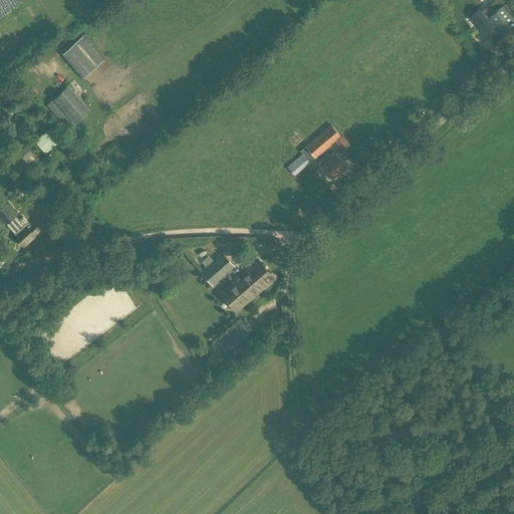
[(479,8),(470,16),(481,28),(477,34),(482,40),(499,27),(505,34),(513,26),(513,14),(505,4),(503,2),(505,0),(494,0),(482,11),(479,8)]
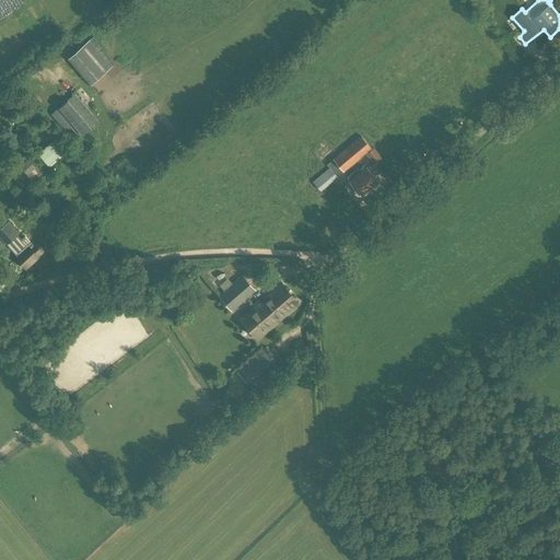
[(100,44),(93,36),(90,38),(68,57),(91,84),(113,65),(96,46),(100,44)]
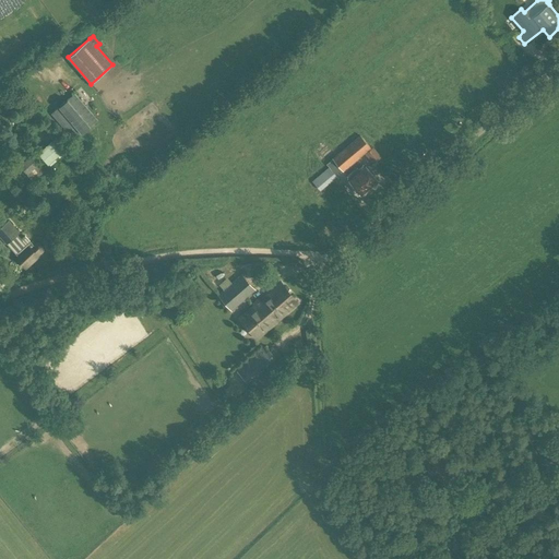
[(0,102),(4,106),(13,99),(9,94),(0,100),(0,102)]
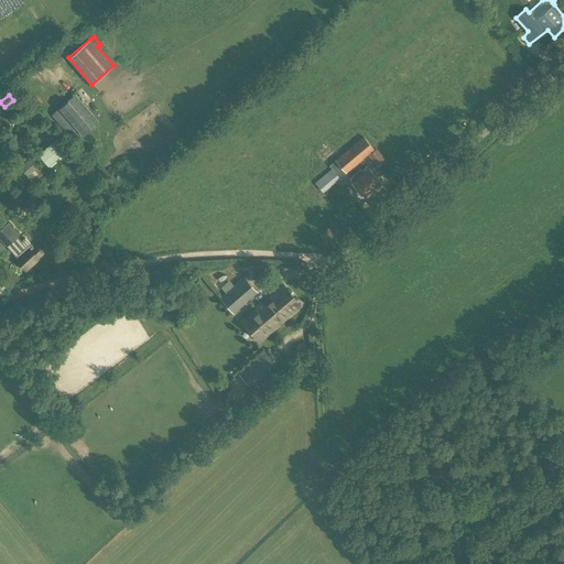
[(75,141),(98,121),(75,95),(52,115),(75,141)]
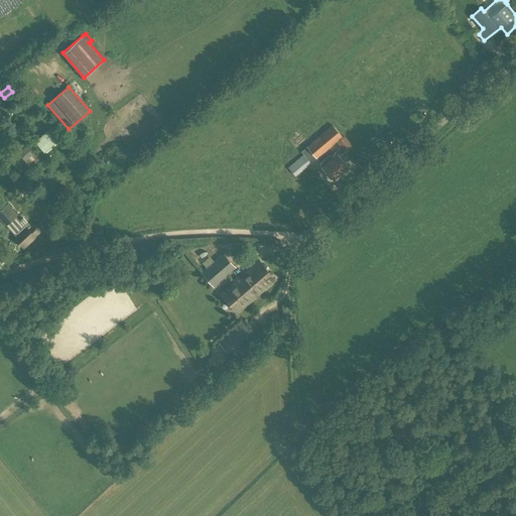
[(295,175),(342,136),(333,126),(301,151),(304,155),(289,167),(295,175)]
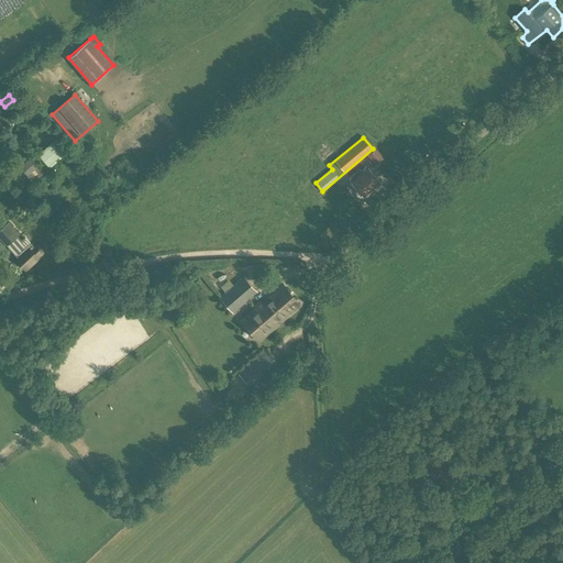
[(48,164),(63,152),(54,141),(40,154),(48,164)]
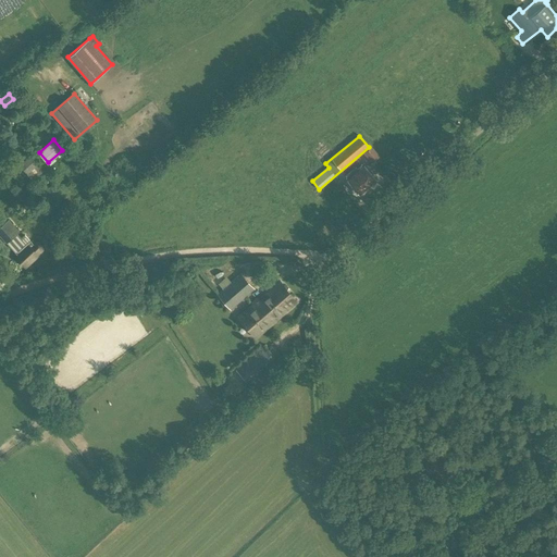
[(371,163),(380,156),(371,146),(362,153),(371,163)]
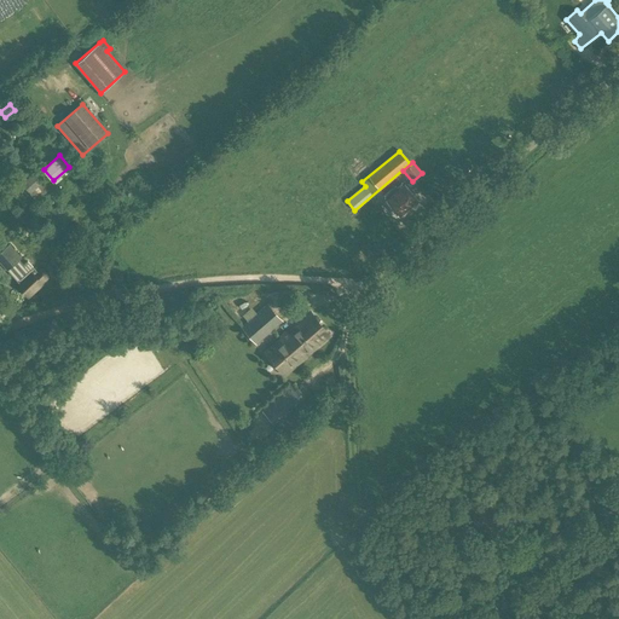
[(35,201),(48,190),(34,173),(21,184),(35,201)]
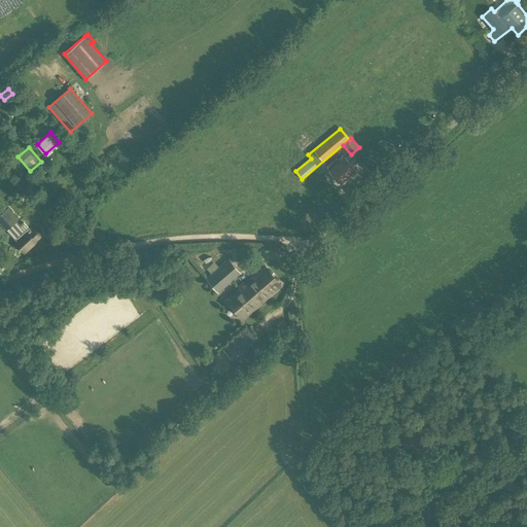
[(337,157),(326,166),(329,169),(328,170),(341,184),(341,183),(343,184),(347,181),(347,179),(356,171),(344,156),(339,161),(337,157)]
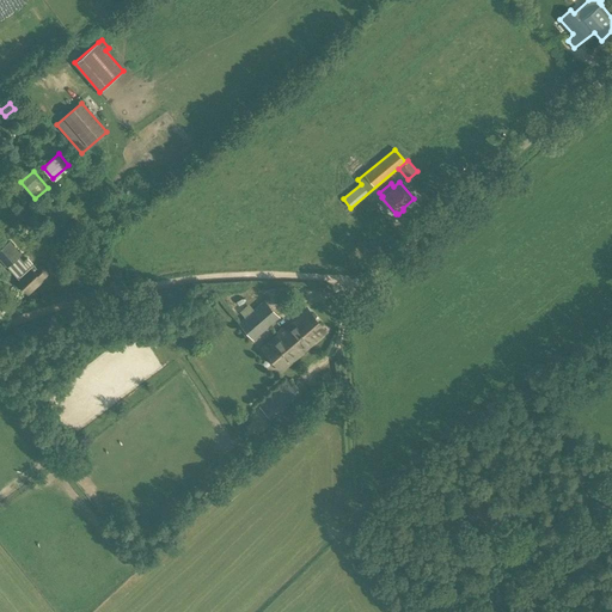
[(6,244),(0,249),(0,257),(17,276),(20,280),(18,282),(26,292),(41,280),(38,277),(44,274),(44,273),(44,270),(44,269),(43,268),(42,268),(40,268),(38,270),(28,258),(23,263),(18,257),(22,254),(10,240),(6,244)]
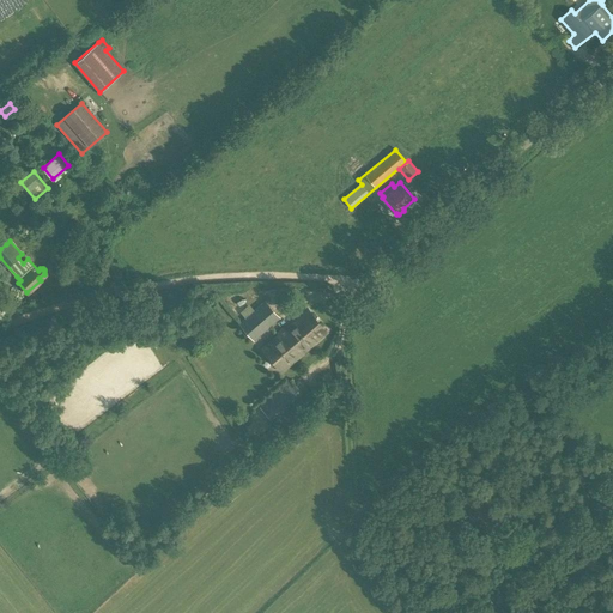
[(254,343),(262,334),(278,319),(262,303),(238,327),(254,343)]
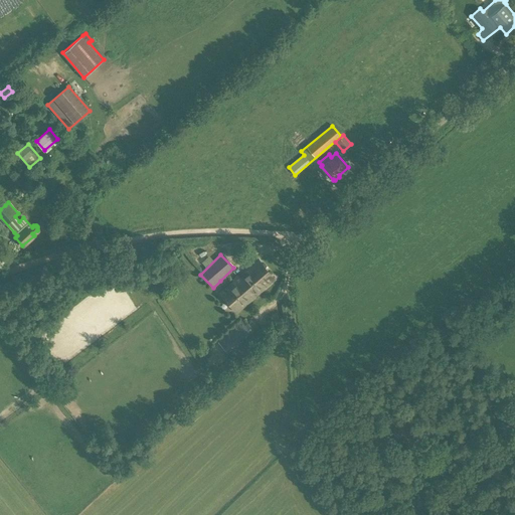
[(236,313),(275,280),(258,261),(219,294),(236,313)]
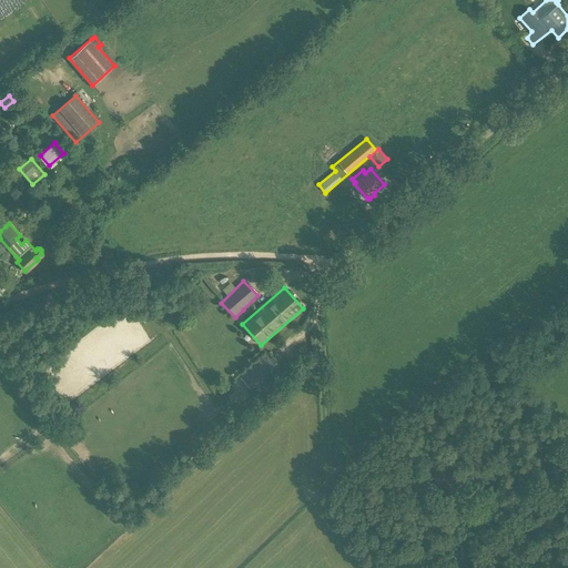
[(260,399),(287,375),(283,369),(269,352),(240,377),(255,394),(255,393),(260,399)]
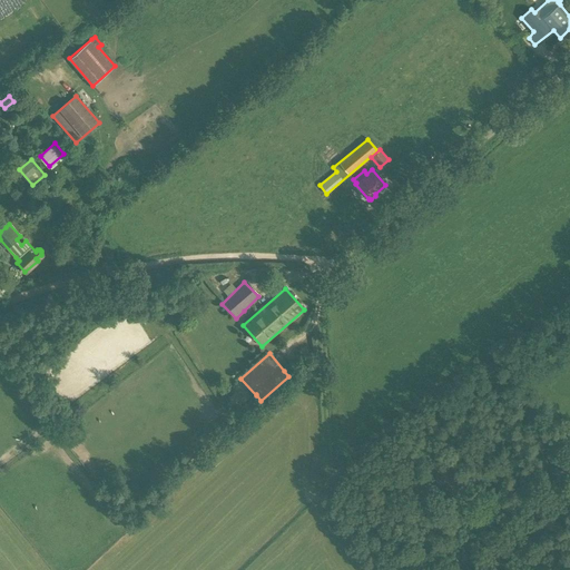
[(237,408),(232,413),(236,419),(243,413),(237,408)]
